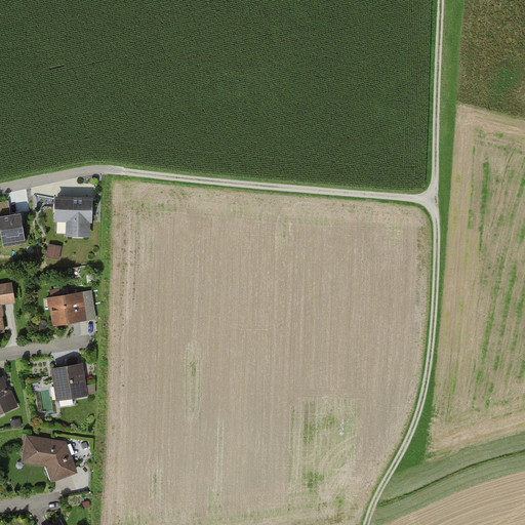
[(56,199),(56,219),(57,219),(57,234),(69,234),(69,235),(88,236),(89,220),(91,220),(92,199),(56,199)]
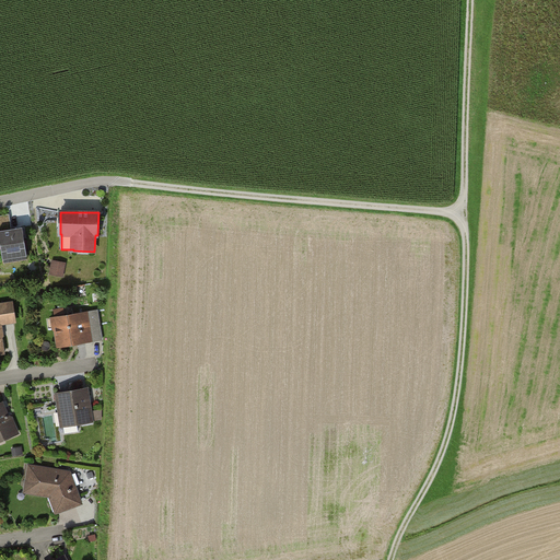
[(0,241),(3,260),(27,256),(22,228),(12,230),(10,214),(0,216),(0,241)]
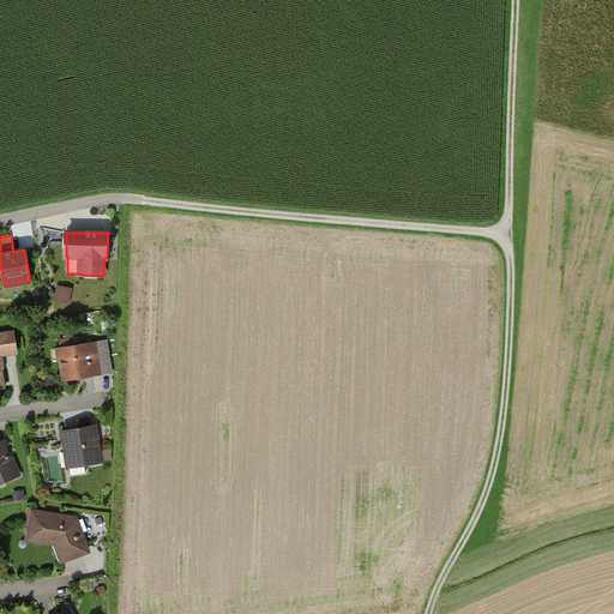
[(59,284),(56,300),(72,302),(74,288),(59,284)]
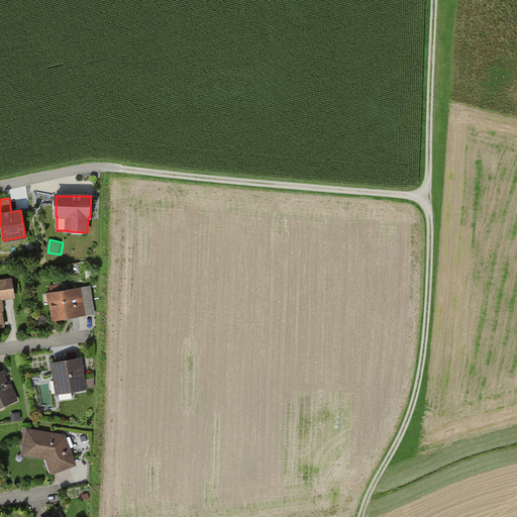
[(0,322),(2,322),(0,307),(0,297),(14,296),(11,280),(0,282),(0,322)]
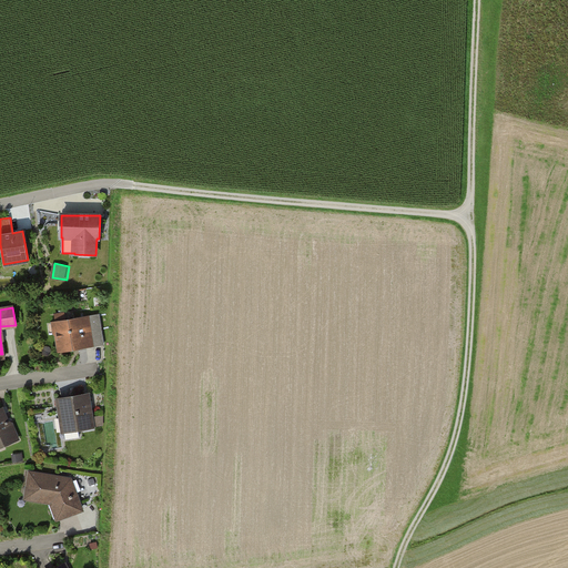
[(54,323),(60,352),(79,348),(80,346),(87,345),(84,332),(92,331),(91,324),(83,325),(82,318),(66,321),(64,314),(54,315),(56,323),(54,323)]
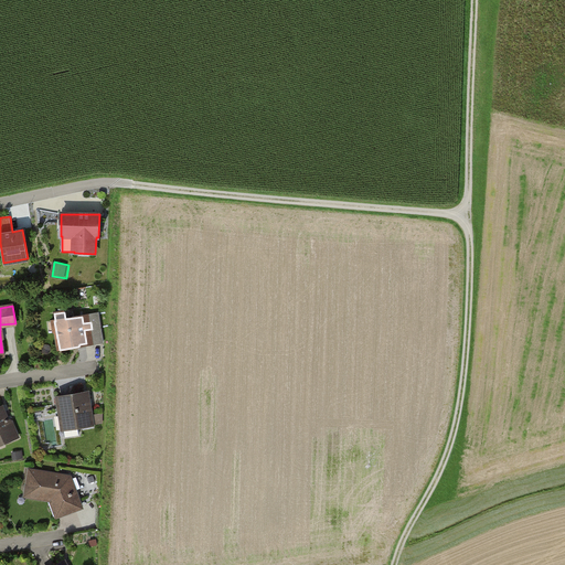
[(84,393),(59,397),(62,416),(64,416),(65,426),(64,426),(65,438),(80,436),(77,427),(92,425),(88,407),(86,407),(84,393)]
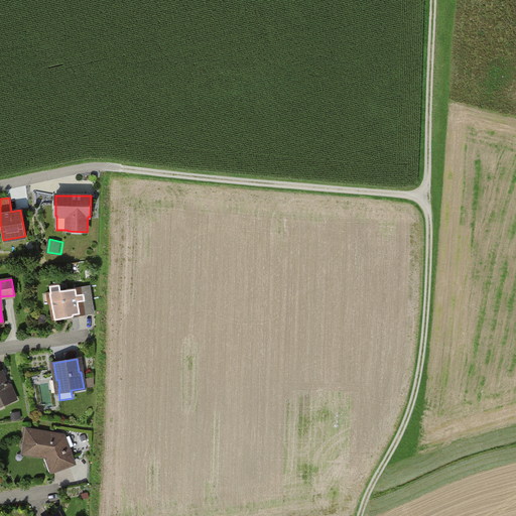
[(2,371),(0,371),(0,406),(16,400),(11,388),(9,387),(2,371)]
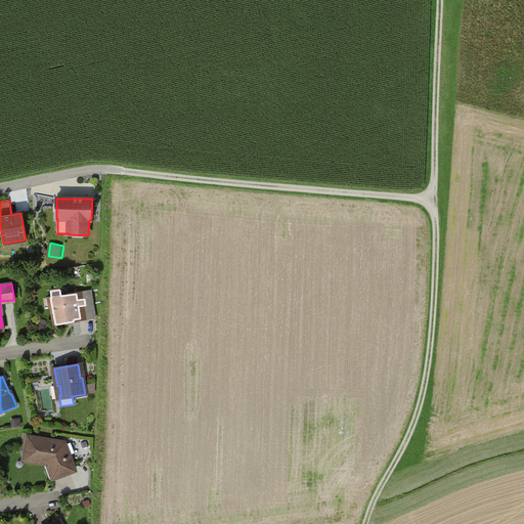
[(25,460),(56,466),(60,476),(75,470),(64,442),(29,436),(25,460)]
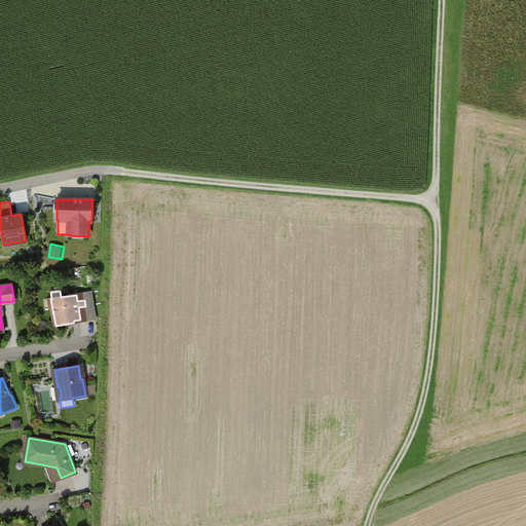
All buildings are outlined.
